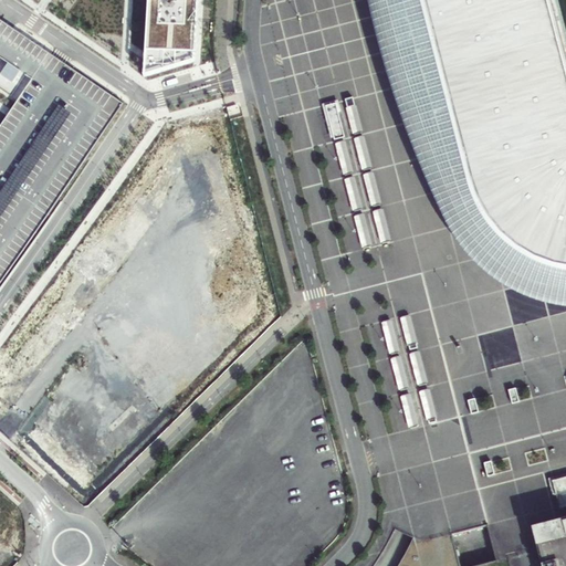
[(147,0),(144,76),(195,62),(198,0),(147,0)]
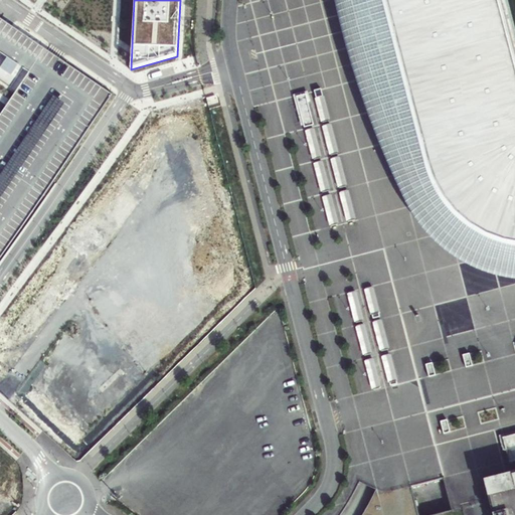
[(514,0),(342,0),(348,23),(358,60),(367,90),(386,141),(406,186),(421,215),(433,229),(452,247),(485,265),(501,270),(514,272),(514,0)]
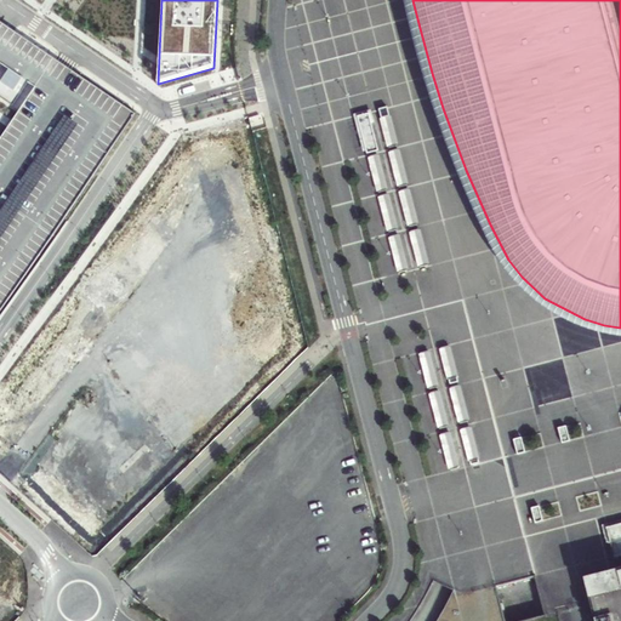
[(387,108),(379,109),(381,119),(389,117),(387,108)]
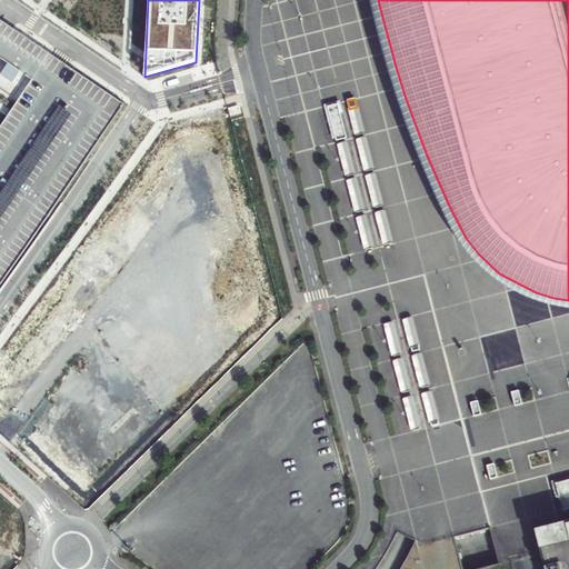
[(332,106),(328,107),(330,119),(337,141),(347,138),(338,105),(332,106)]
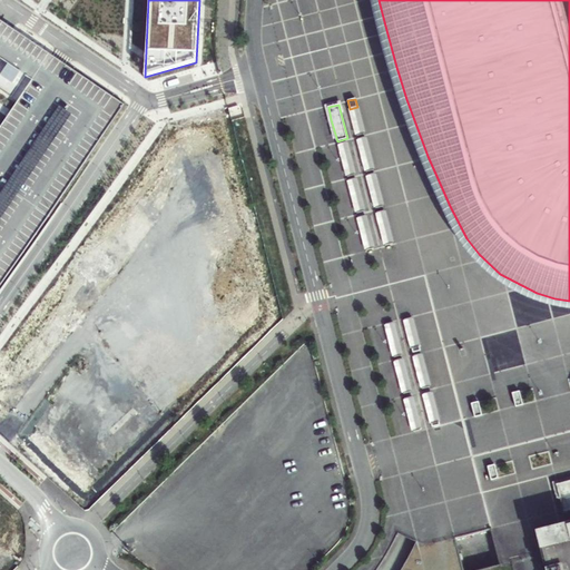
[(359,107),(349,109),(355,136),(365,134),(359,107)]
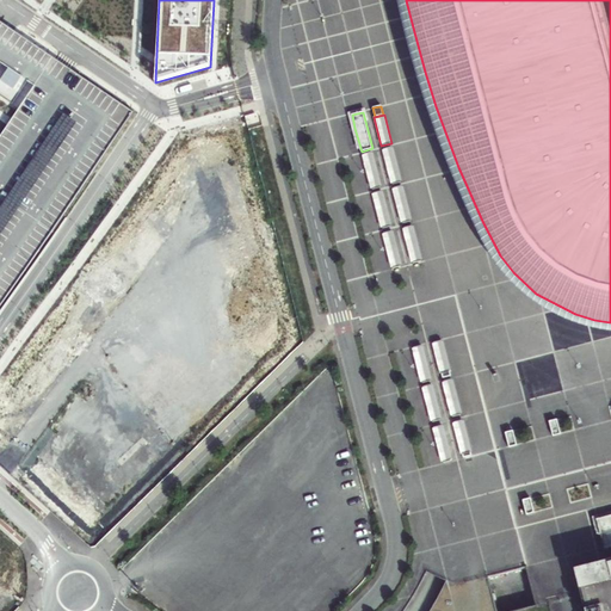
[(394,147),(382,150),(392,185),(402,181),(394,147)]
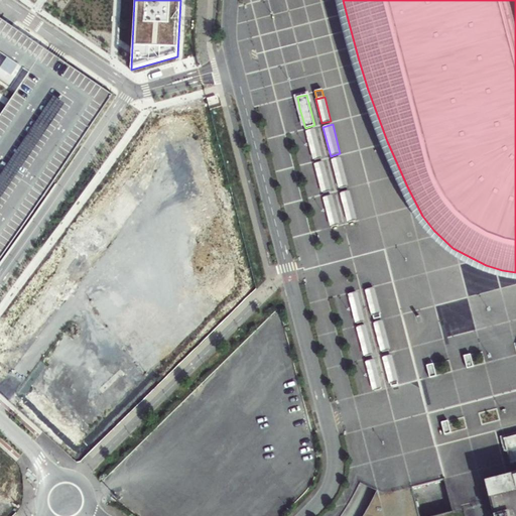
[(314,129),(305,131),(313,160),(323,158),(314,129)]
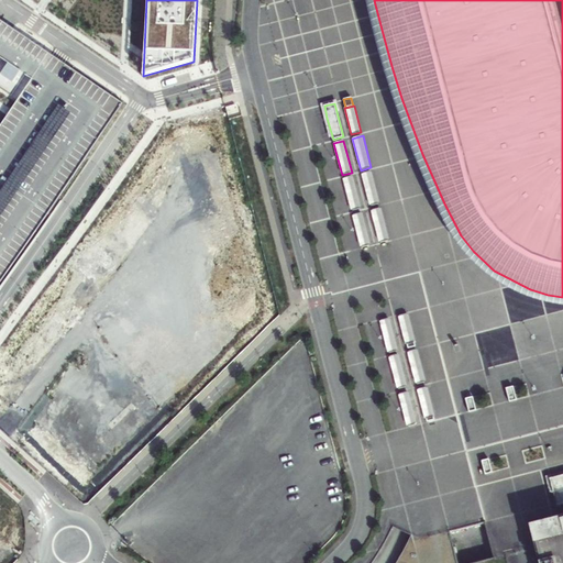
[(372,172),(362,174),(370,206),(379,203),(372,172)]
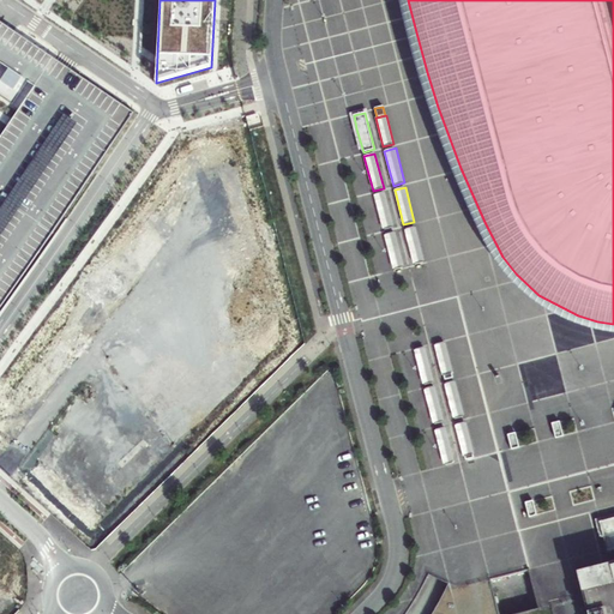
[(385,192),(374,194),(383,229),(395,227),(385,192)]
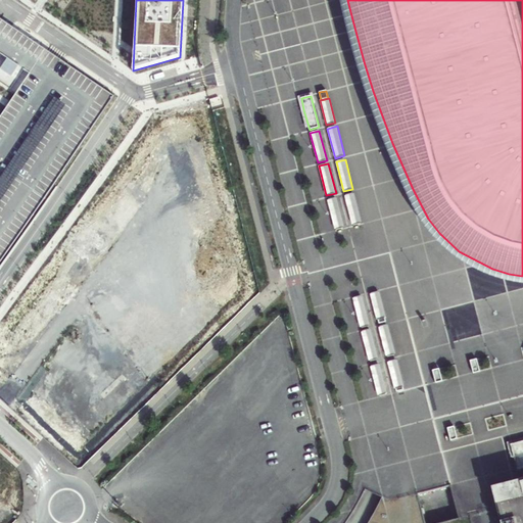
[(353,193),(344,196),(352,225),(362,223),(353,193)]
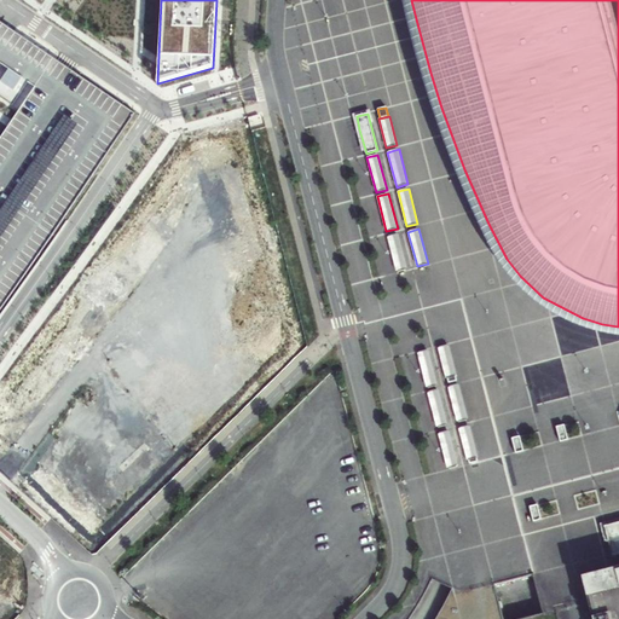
[(399,235),(387,237),(397,272),(408,268),(399,235)]
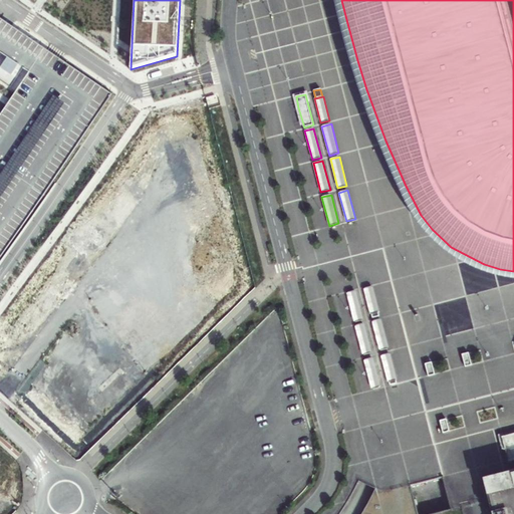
[(372,286),(363,289),(370,315),(379,312),(372,286)]
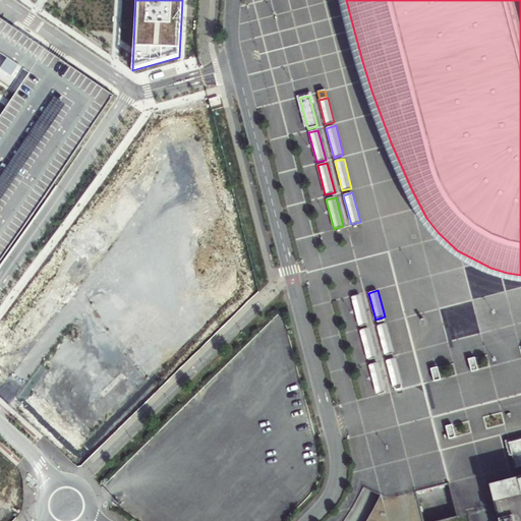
[(360,295),(351,297),(359,327),(368,325),(360,295)]
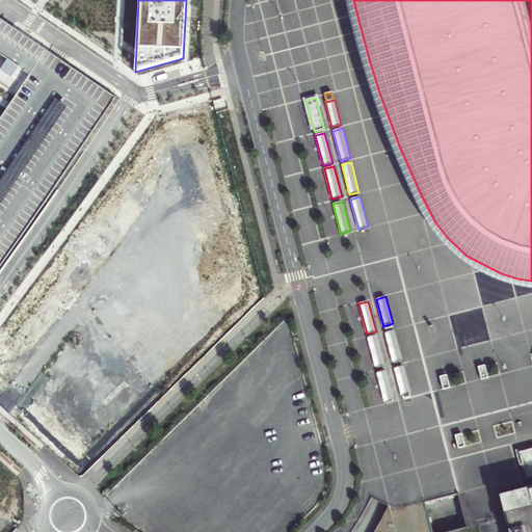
[(395,330),(386,333),(393,363),(402,361),(395,330)]
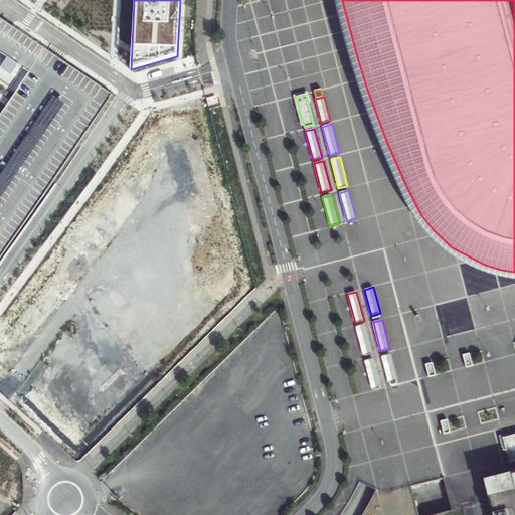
[(365,324),(356,327),(363,355),(372,353),(365,324)]
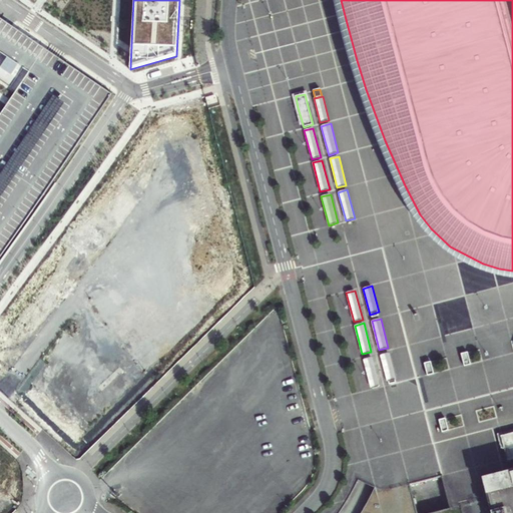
[(390,353),(380,356),(387,382),(397,380),(390,353)]
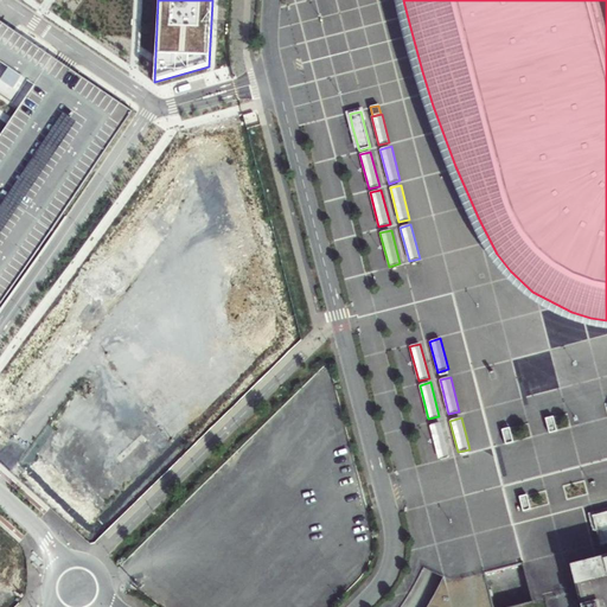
[(553,417),(545,419),(549,433),(556,432),(553,417)]
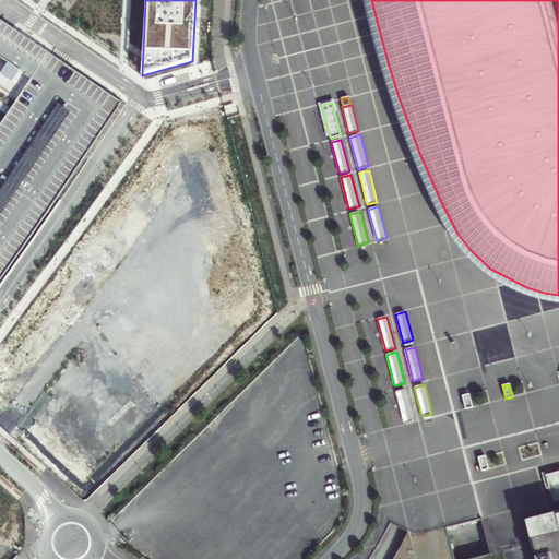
[(406,390),(396,392),(404,424),(414,420),(406,390)]
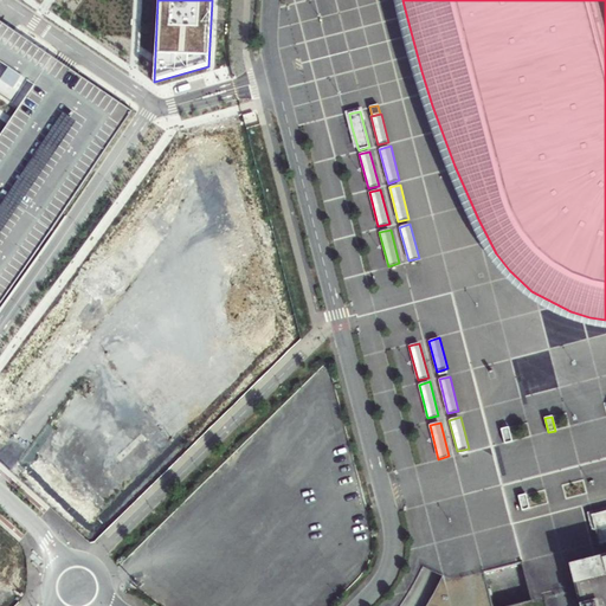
[(509,427),(501,430),(505,444),(513,442),(509,427)]
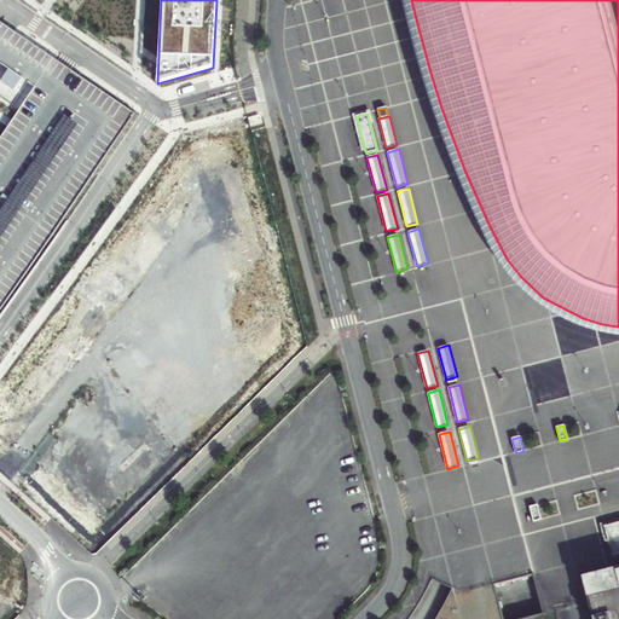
[(537,505),(530,507),(533,521),(541,520),(537,505)]
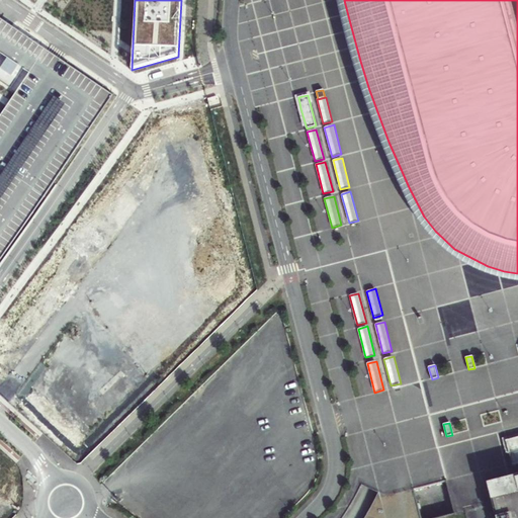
[(517,436),(506,440),(508,449),(513,466),(517,464),(517,436)]
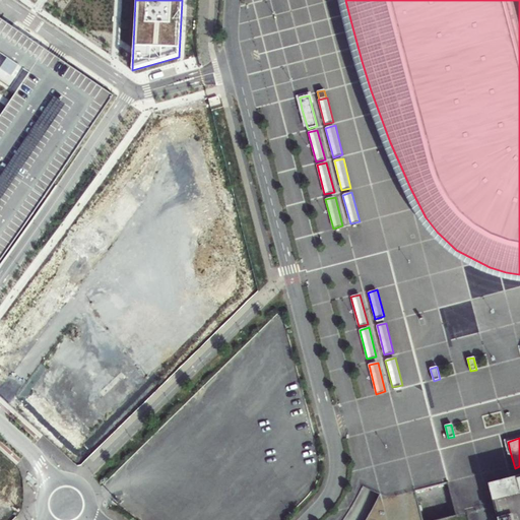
[(519,519),(519,477),(517,479),(490,486),(498,519),(519,519)]
